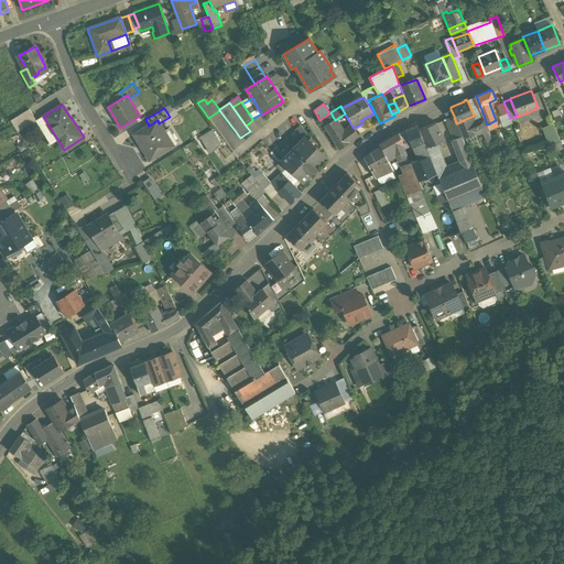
[(29,109),(11,120),(18,132),(36,121),(29,109)]
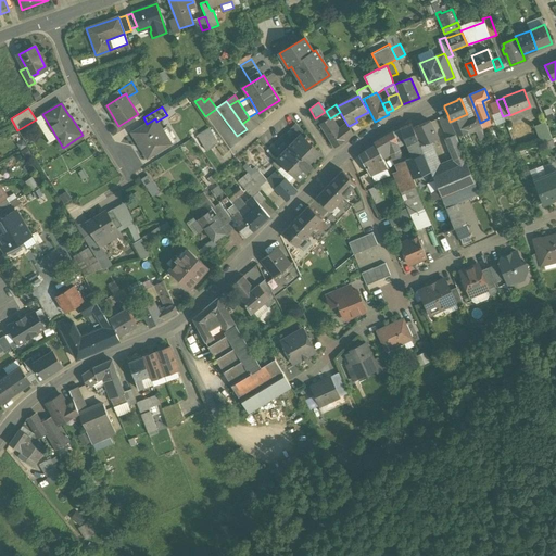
[(447,114),(438,118),(445,138),(455,135),(455,134),(453,127),(450,122),(447,114)]
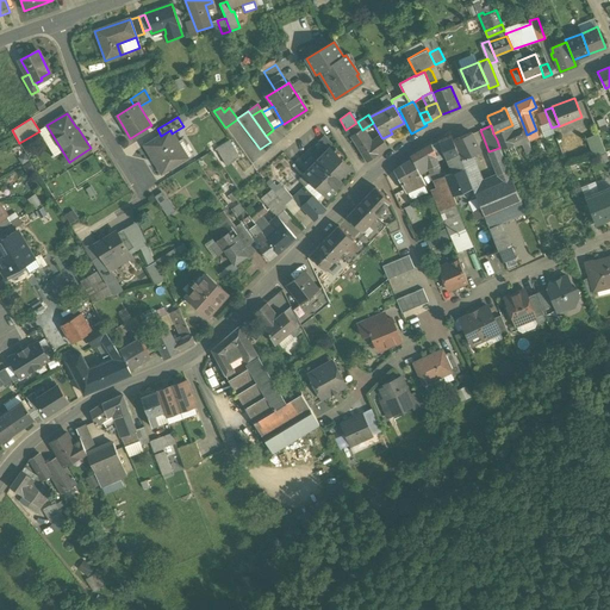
[(551,125),(539,130),(541,137),(554,132),(552,128),(551,125)]
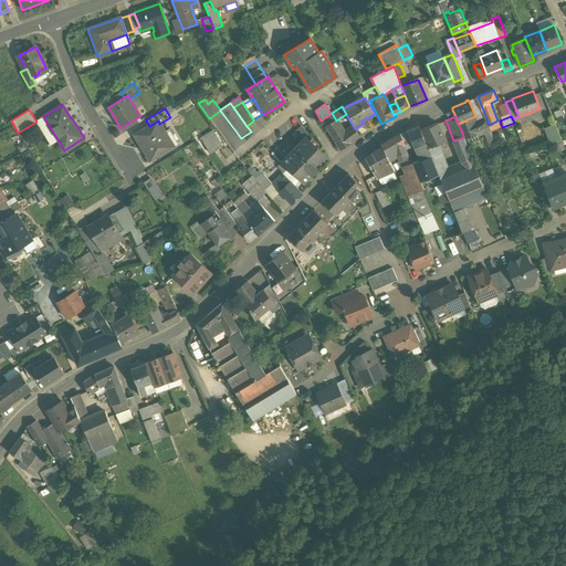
[(470,118),(458,124),(461,129),(472,125),(470,118)]
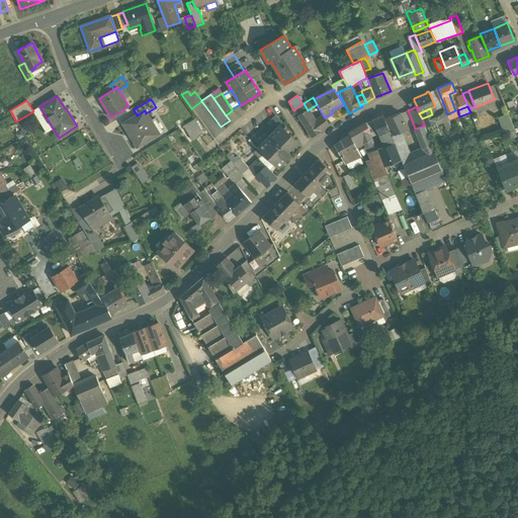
[(432,114),(422,118),(424,124),(425,125),(434,120),(436,124),(443,120),(447,118),(449,118),(447,114),(445,108),(432,114)]
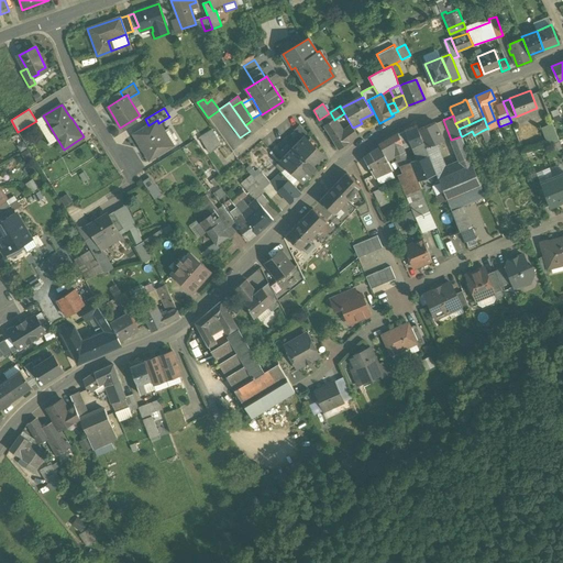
[(148,125),(134,134),(150,161),(170,147),(162,133),(164,132),(158,123),(157,120),(148,125)]
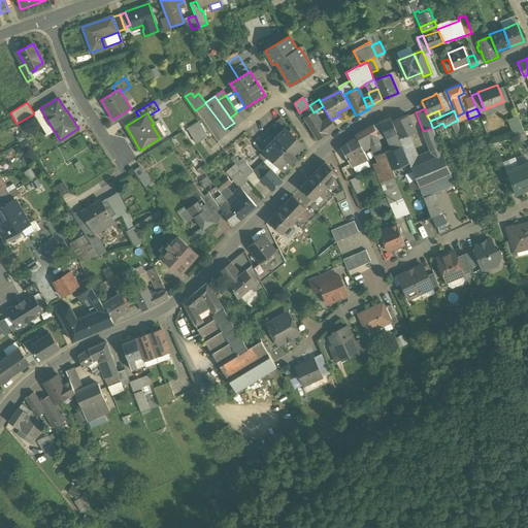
[(321,124),(314,112),(303,118),(318,141),(318,140),(327,134),(327,133),(335,127),(331,120),(330,119),(321,124)]
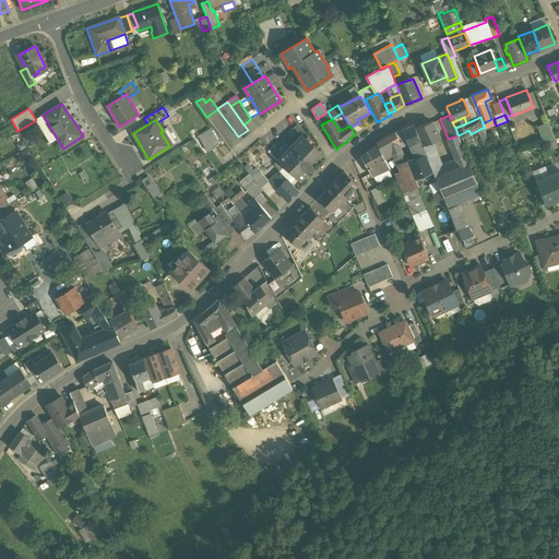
[(432,121),(416,128),(423,144),(431,141),(440,139),(432,121)]
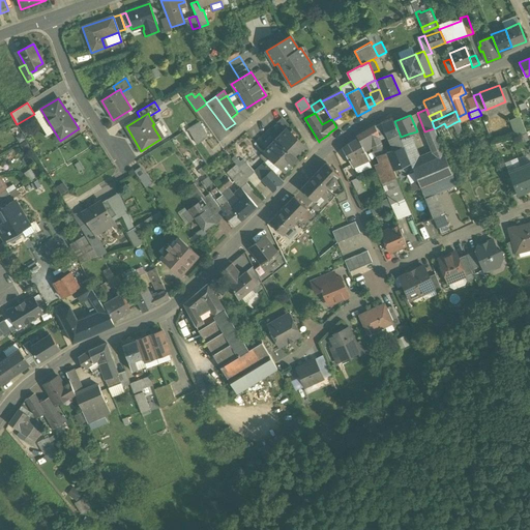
[(520,115),(509,119),(516,136),(526,131),(520,115)]
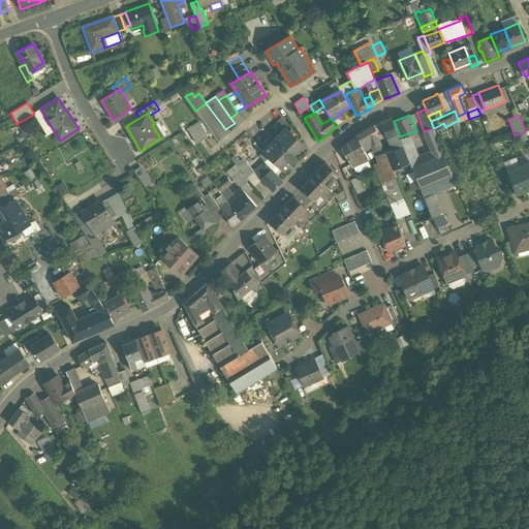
[(278,121),(283,128),(288,124),(283,118),(278,121)]
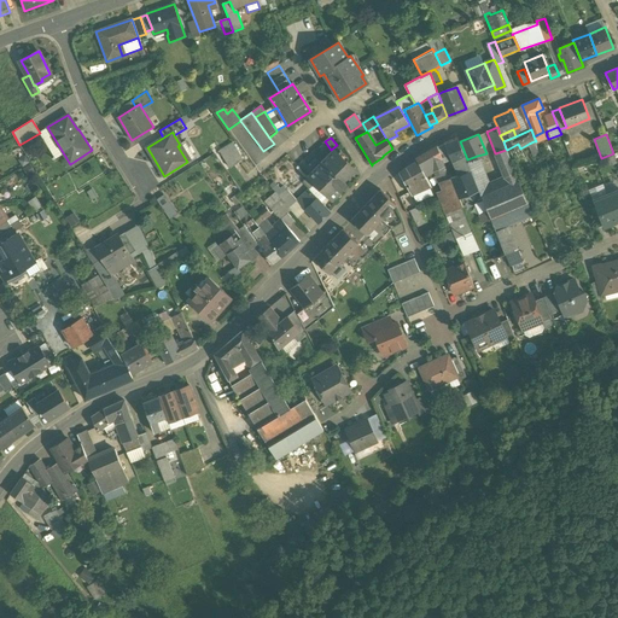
[(458,138),(445,143),(453,162),(458,159),(465,156),(458,138)]
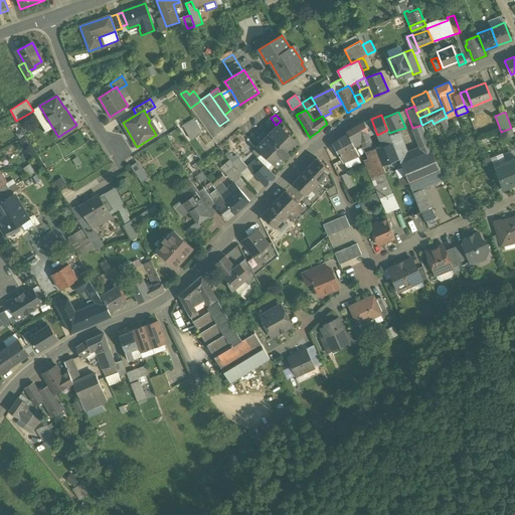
[(162,132),(154,119),(150,121),(148,122),(156,135),(162,132)]
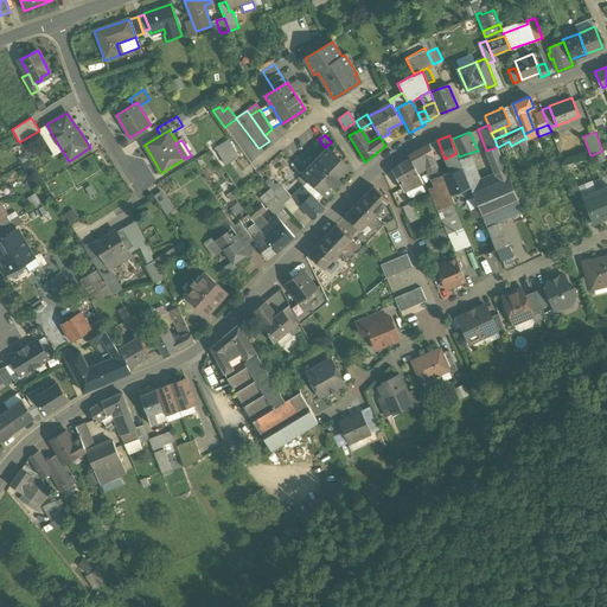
[(229,141),(216,149),(227,165),(230,163),(234,159),(232,158),(237,154),(229,141)]
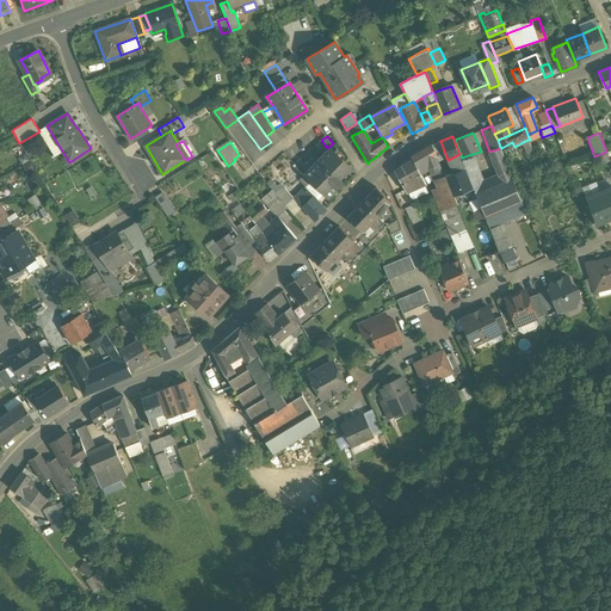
[(432,144),(411,156),(413,159),(419,171),(420,172),(431,167),(439,164),(432,144)]
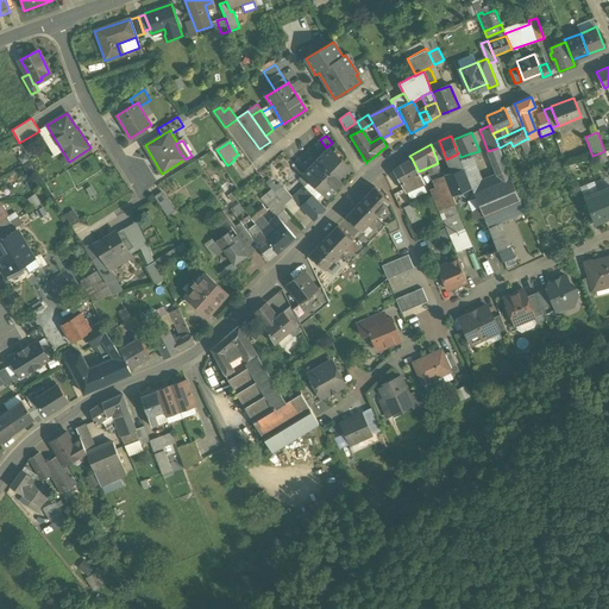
[(330,148),(303,175),(311,182),(322,194),(326,198),(340,182),(338,180),(349,167),(330,148)]
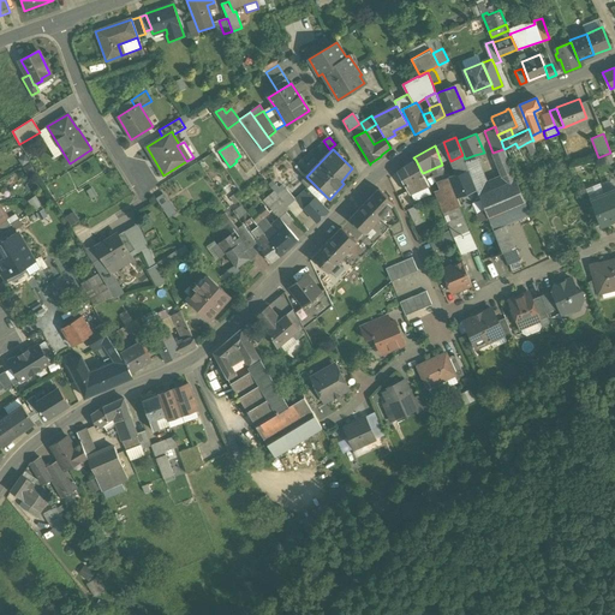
[(515,179),(503,149),(493,153),(502,175),(485,183),(475,155),(465,159),(479,193),(515,179)]
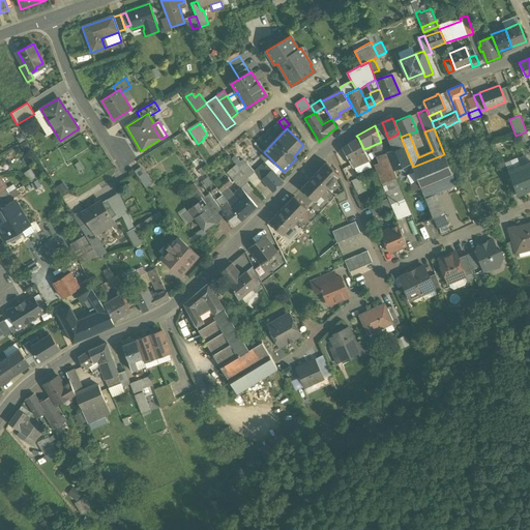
[(399,134),(392,137),(394,144),(402,141),(399,134)]
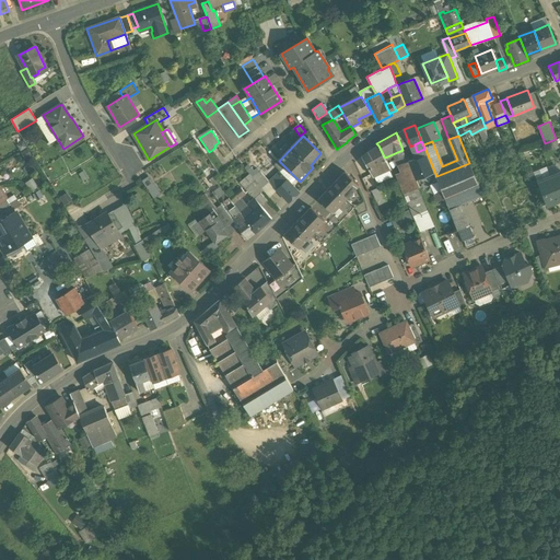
[(384,156),(378,146),(368,152),(362,158),(372,176),(391,167),(388,163),(385,158),(384,156)]
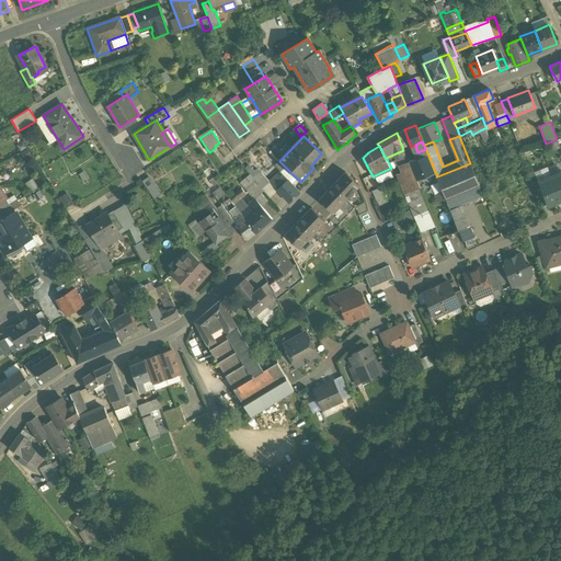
[(410,169),(403,150),(396,153),(403,171),(410,169)]
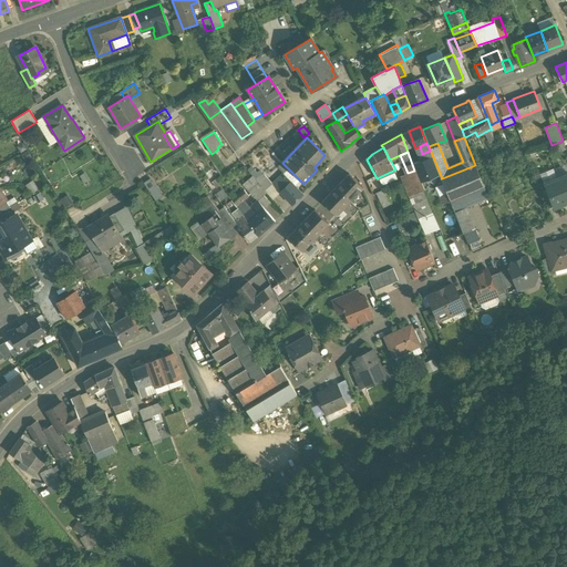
[(424,158),(413,163),(421,182),(439,174),(431,155),(424,158)]
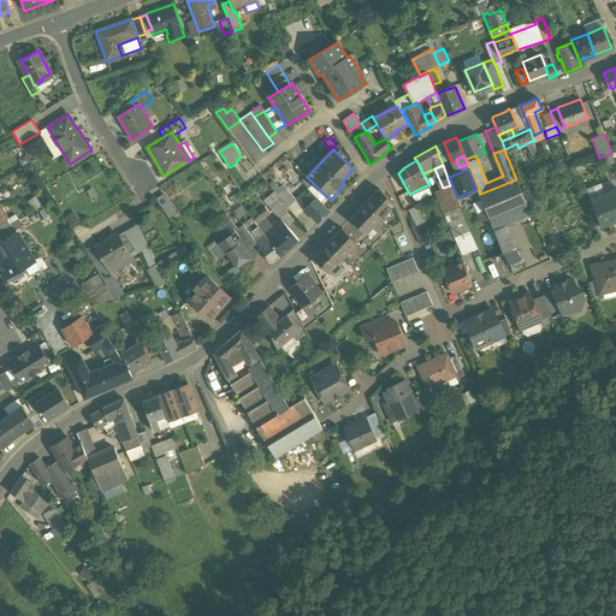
[(516,179),(480,194),(489,217),(499,213),(514,207),(526,202),(516,179)]
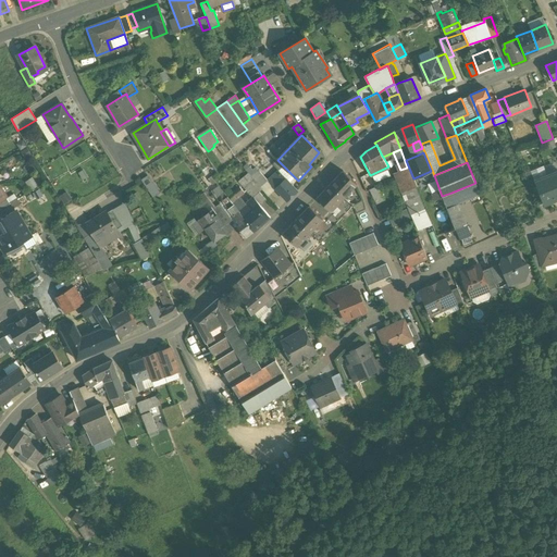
[(295,177),(284,166),(279,172),(289,183),(295,177)]
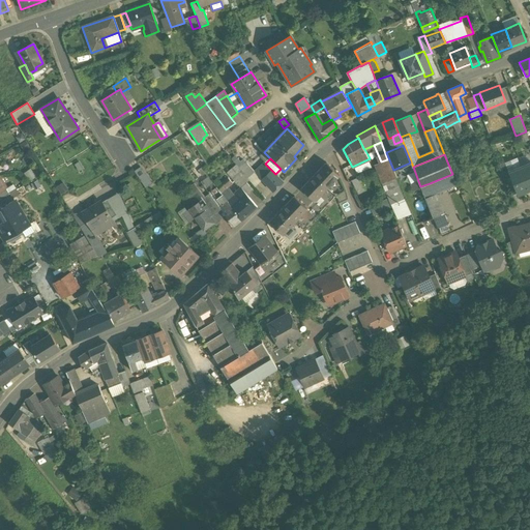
[(381,162),(374,165),(382,183),(395,178),(387,159),(381,162)]
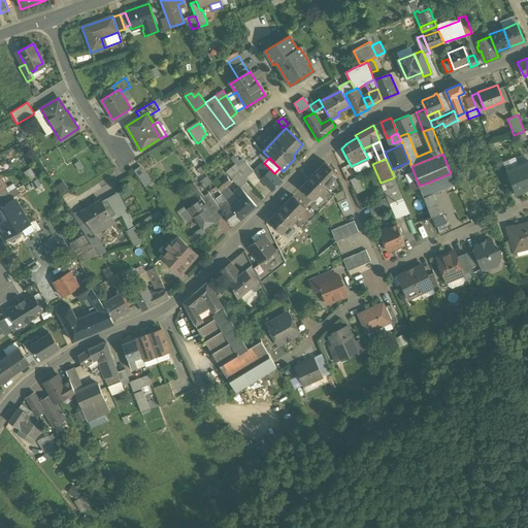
[(254,173),(244,162),(238,168),(246,178),(254,173)]
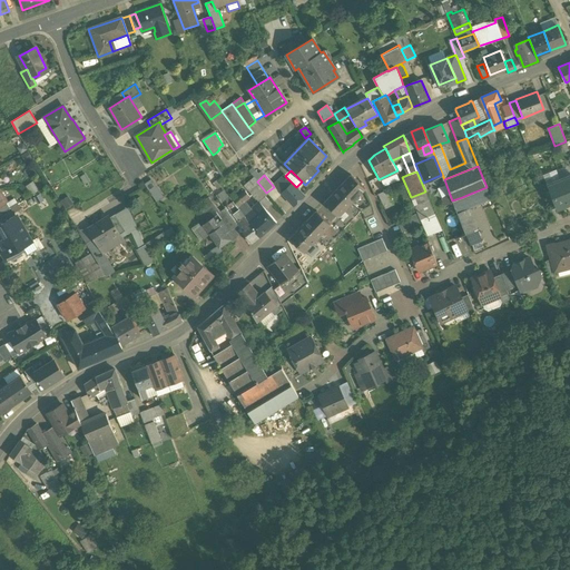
[(284,175),(274,186),(294,206),(304,196),(296,187),(285,176),(284,175)]
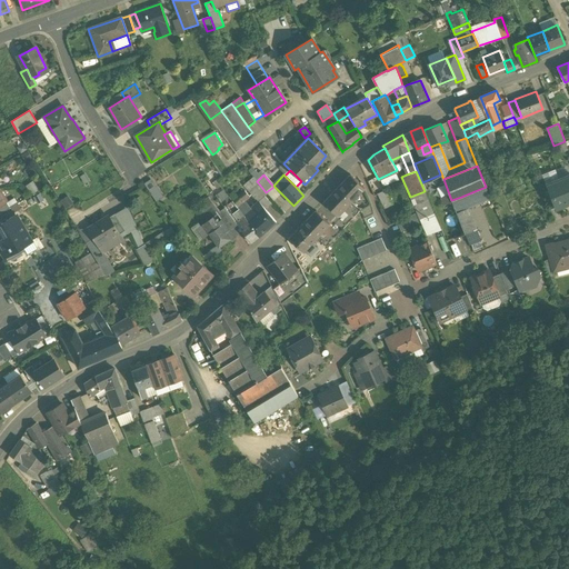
[(350,175),(337,189),(351,202),(365,188),(360,183),(361,182),(358,178),(356,180),(350,175)]
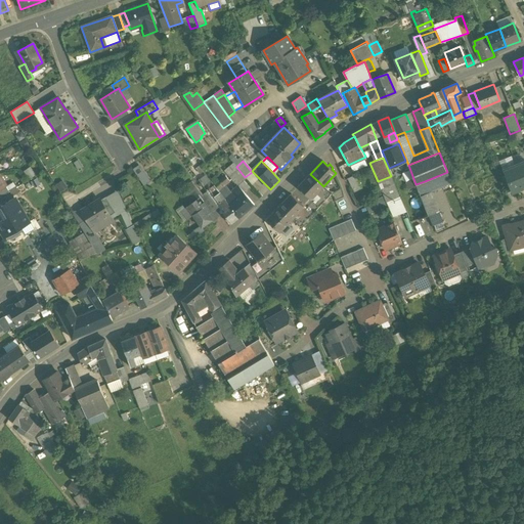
[(523,161),(515,165),(523,187),(523,161)]
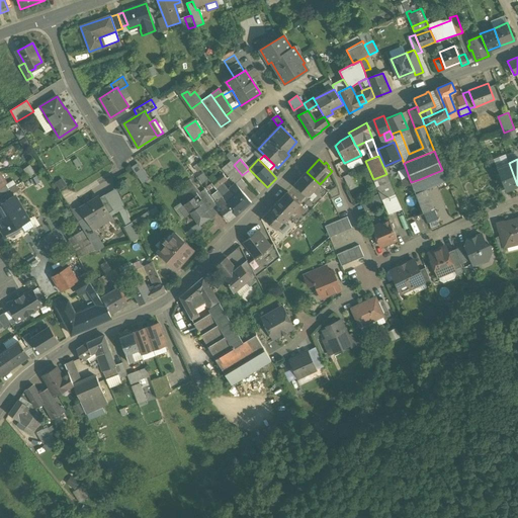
[(231,162),(223,168),(222,169),(225,172),(229,177),(234,184),(244,176),(242,175),(234,165),(231,162)]
